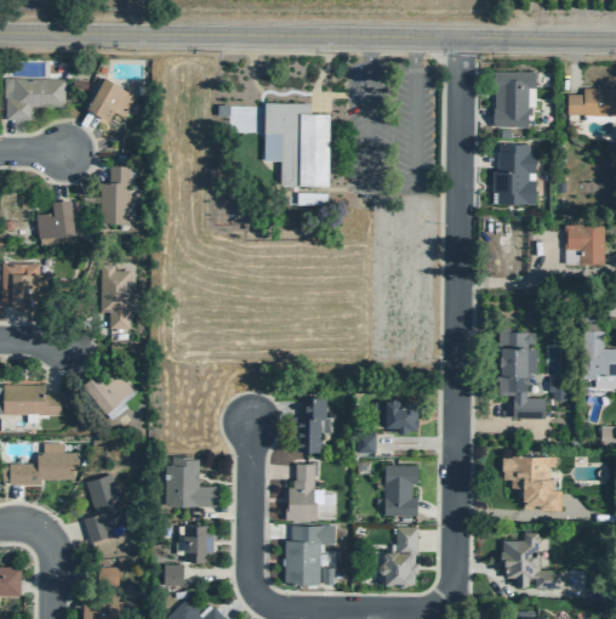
[(536,74),(536,109),(532,109),(532,117),(528,117),(528,128),(494,128),(494,73),(536,74)]
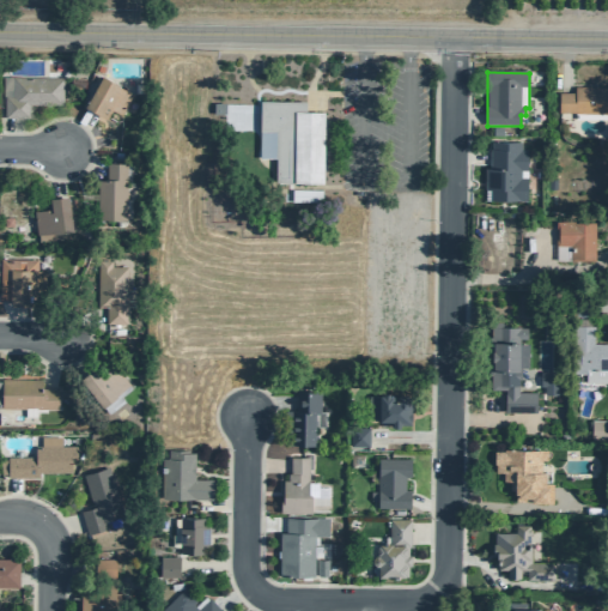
[(103,77),(85,108),(108,121),(113,112),(122,116),(135,95),(103,77)]
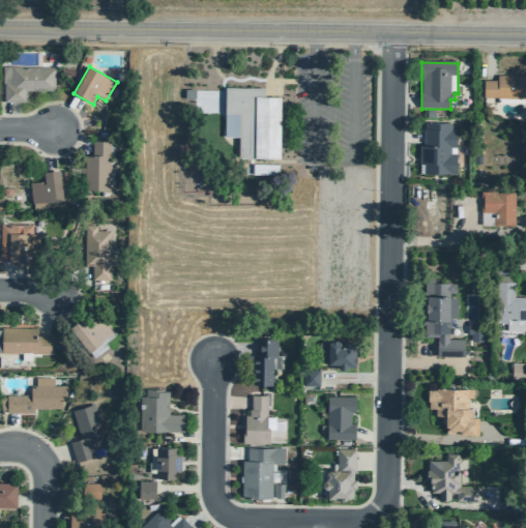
[(57,68),(57,92),(27,92),(27,104),(4,103),(5,85),(1,85),(1,67),(57,68)]
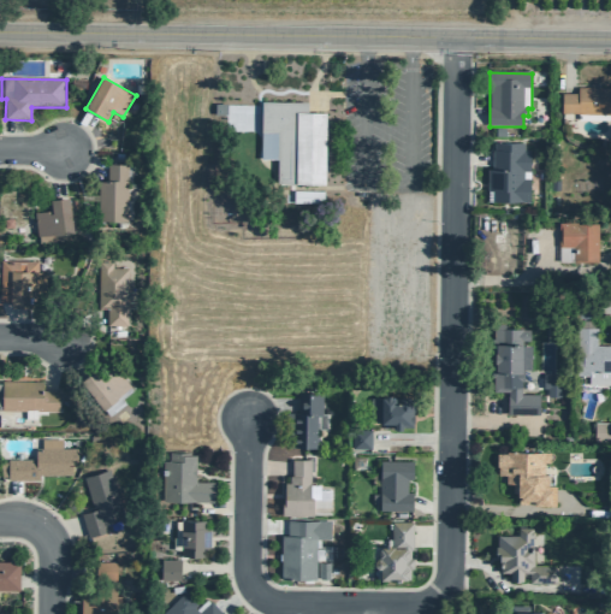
[(610,88),(580,88),(580,94),(563,94),(563,114),(610,114),(610,88)]
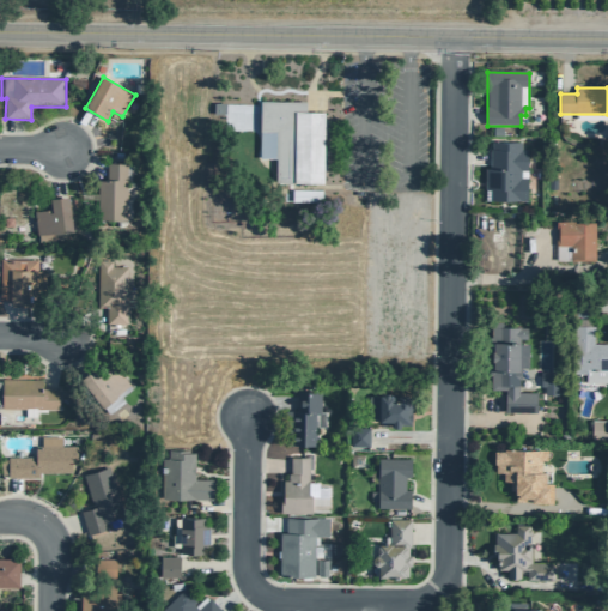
[(261,103),(261,131),(261,159),(277,159),(277,183),(324,185),(324,114),(306,113),(308,103),(261,103)]
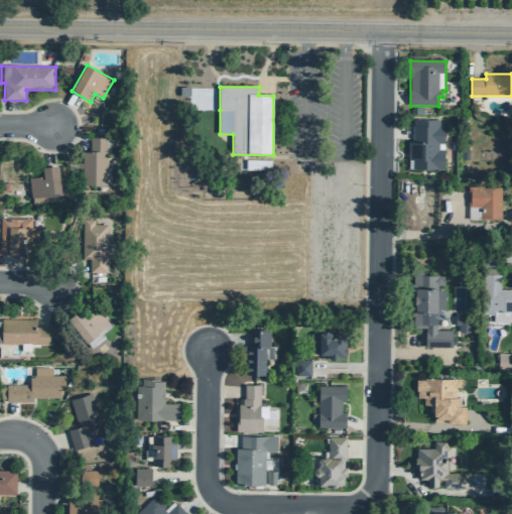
[(439,121),(440,128),(445,128),(445,170),(409,170),(409,142),(414,142),(414,121),(439,121)]
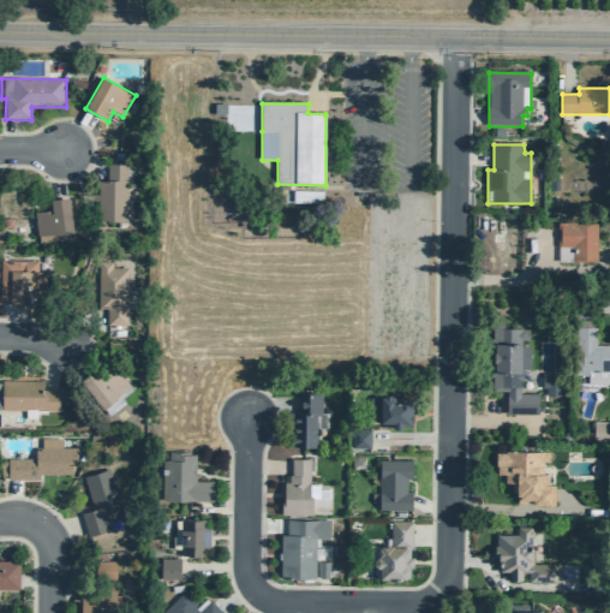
[(109,165),(109,182),(100,182),(99,221),(129,222),(129,165),(109,165)]
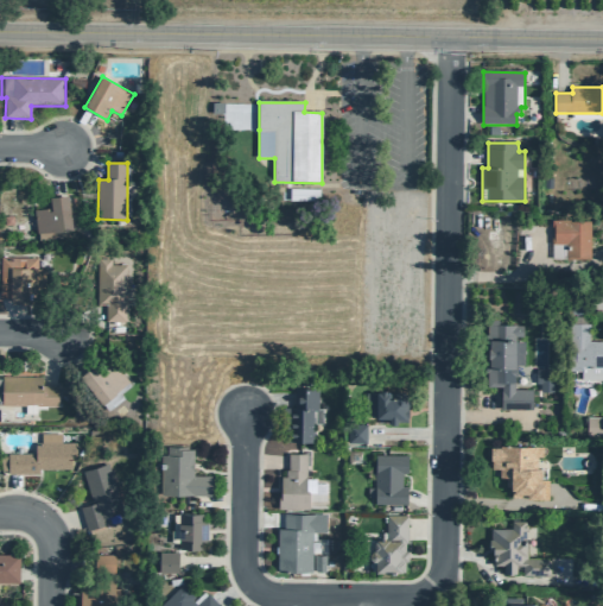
[(554,178),(553,189),(545,188),(545,178),(554,178)]
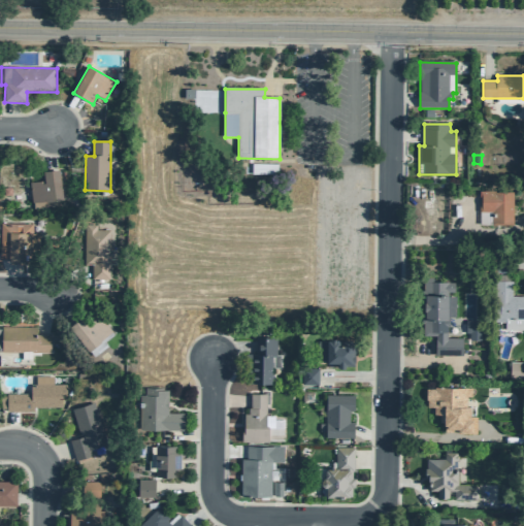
[(61,170),(65,201),(33,206),(30,184),(46,181),(44,172),(61,170)]
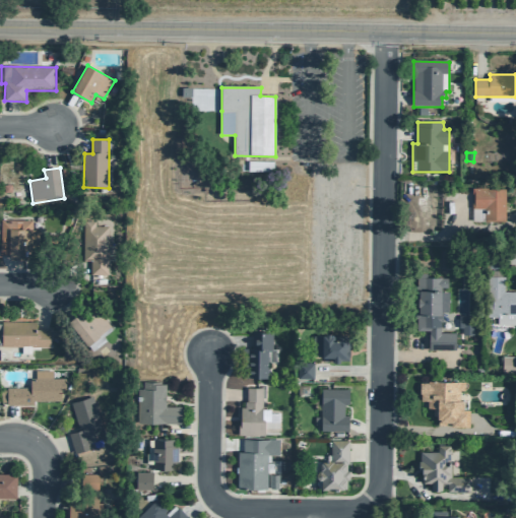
[(506,190),(507,221),(473,222),(472,190),(506,190)]
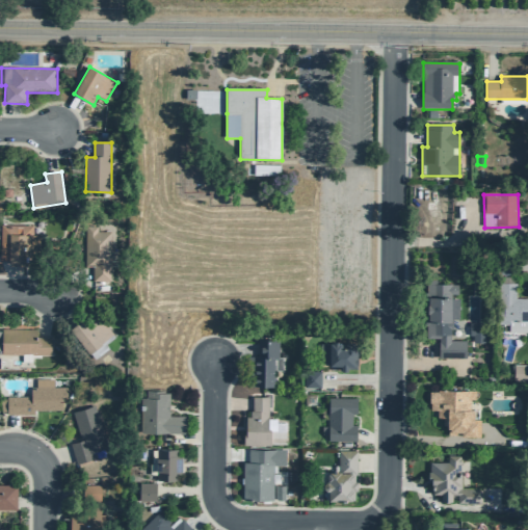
[(33,226),(33,236),(42,236),(42,258),(32,258),(32,266),(10,266),(10,261),(1,261),(1,226),(33,226)]
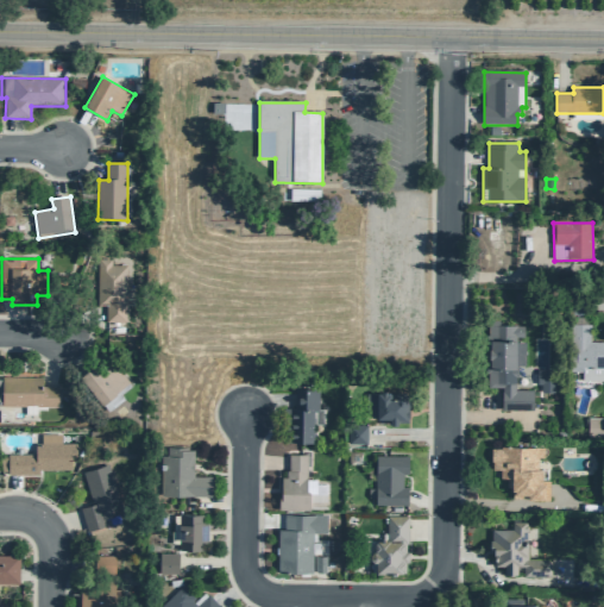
[(113,260),(113,266),(129,266),(129,324),(107,324),(107,305),(99,305),(99,260),(113,260)]
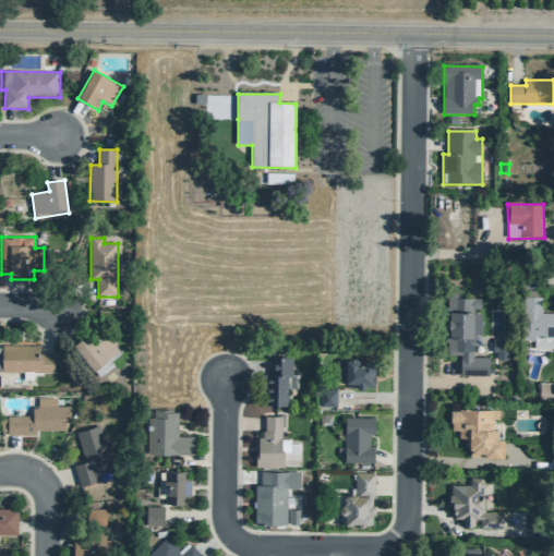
[(482,298),(448,298),(449,357),(461,357),(461,376),(490,376),(490,359),(473,359),(473,347),(477,347),(477,338),(474,338),(474,311),(482,311),(482,298)]
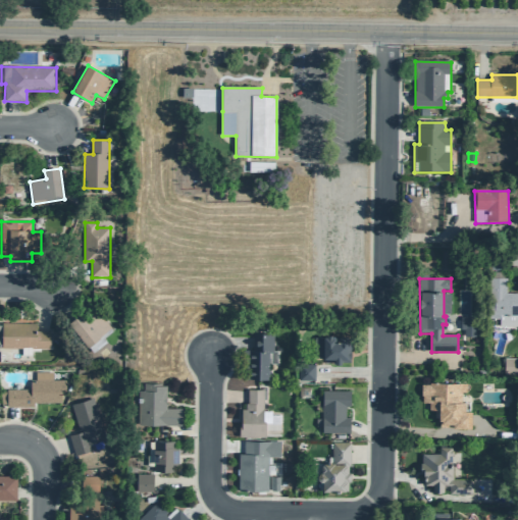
[(507,278),(495,279),(496,327),(517,327),(517,294),(507,294),(507,278)]
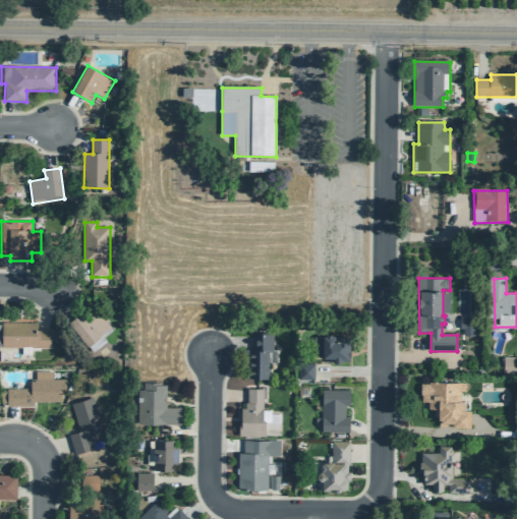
[(82,314),(69,324),(89,347),(112,329),(101,313),(89,323),(82,314)]
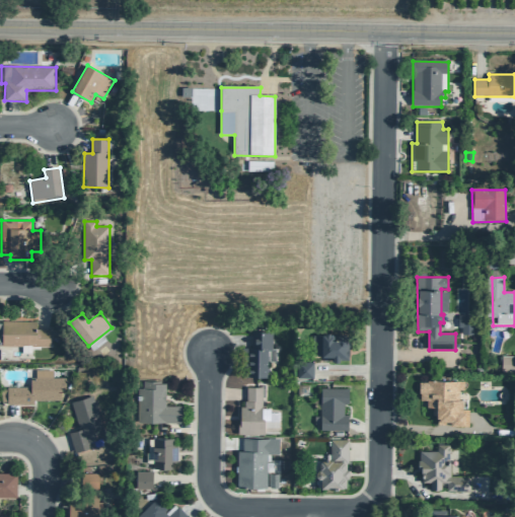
[(459,316),(459,327),(462,327),(462,335),(473,335),(473,328),(480,328),(480,316),(459,316)]
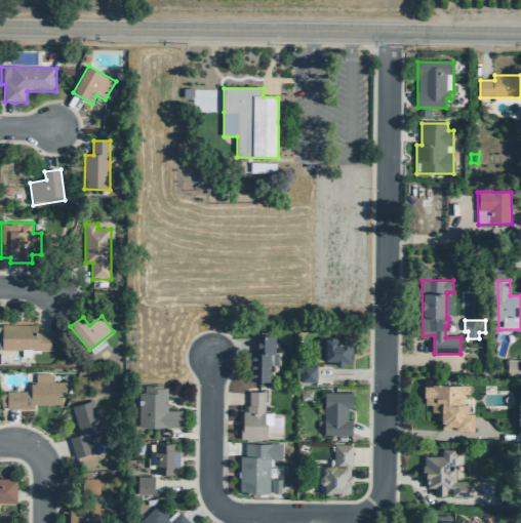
[(38,326),(38,334),(51,334),(51,351),(3,351),(3,326),(38,326)]
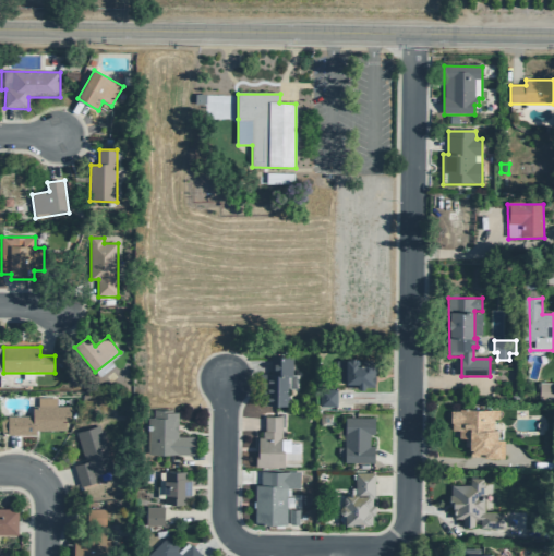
[(272,357),(272,375),(264,375),(264,407),(288,407),(288,377),(293,377),(293,357),(272,357)]
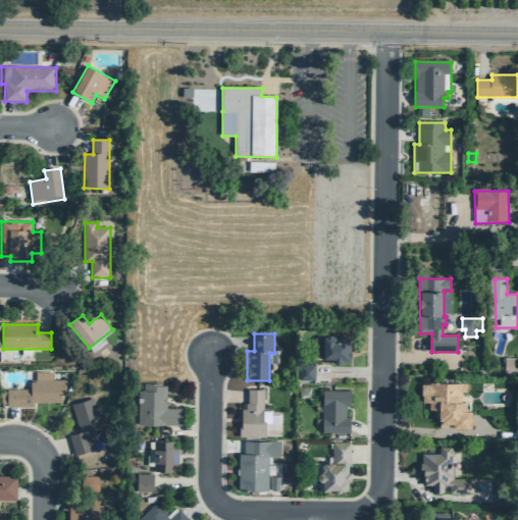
[(92,348),(96,355),(110,345),(106,338),(92,348)]
